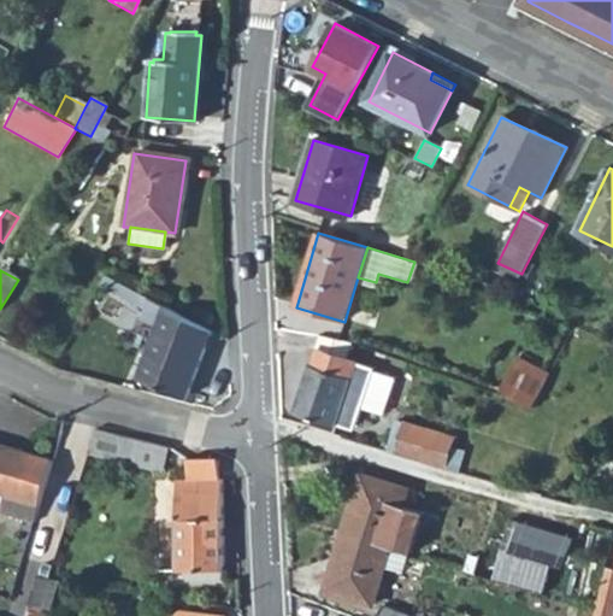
[(102,276),(96,286),(141,310),(137,318),(155,327),(136,379),(183,398),(207,332),(146,299),(102,276)]
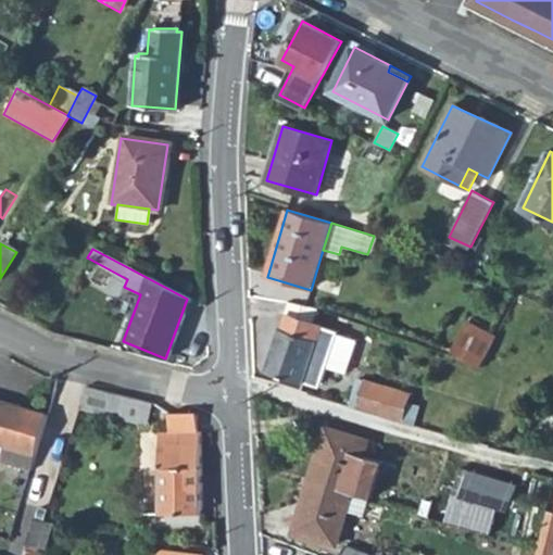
[(315,310),(289,305),(280,330),(278,329),(264,374),(302,385),(304,379),(321,385),(329,354),(336,335),(337,332),(311,324),(315,310)]
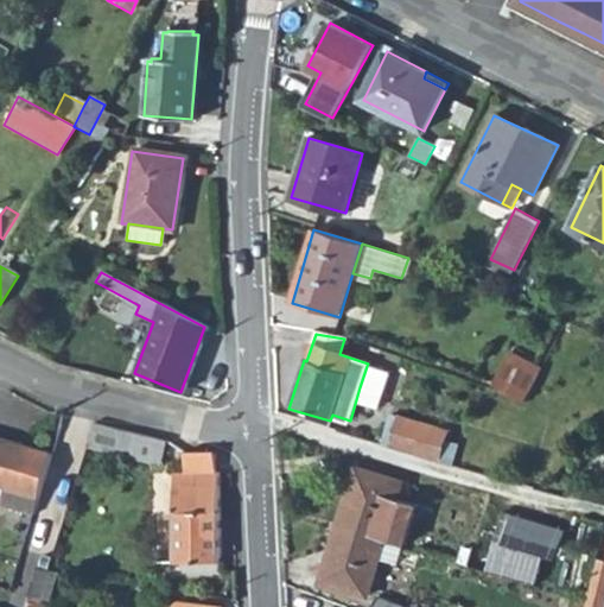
[(491,385),(522,400),(538,368),(507,352),(491,385)]
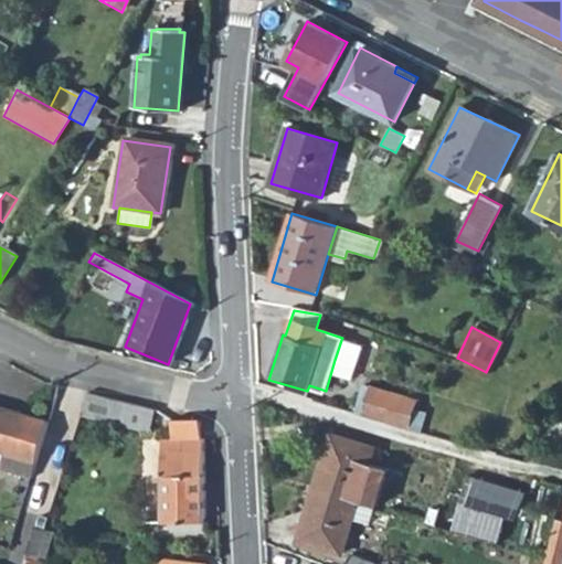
[(341,340),(335,360),(354,366),(361,347),(341,340)]
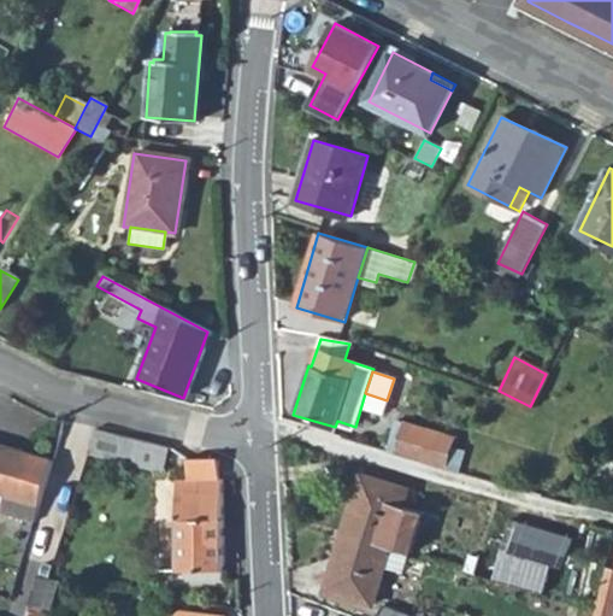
[(62,421),(57,440),(88,450),(90,440),(94,428),(62,421)]
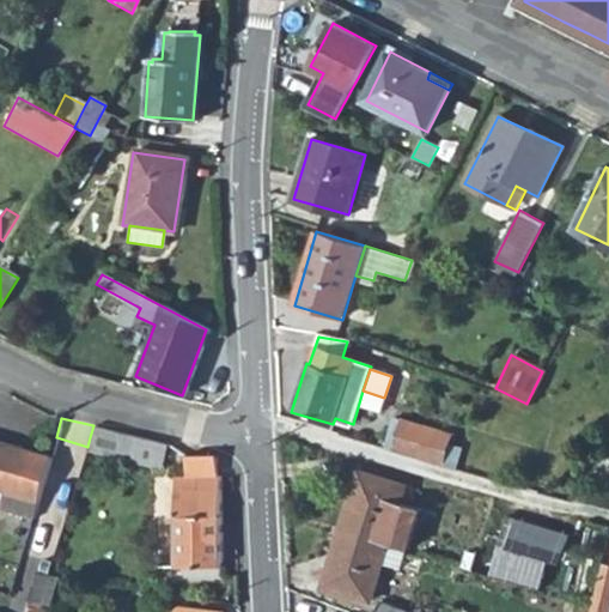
[(393,418),(383,448),(393,452),(402,422),(393,418)]
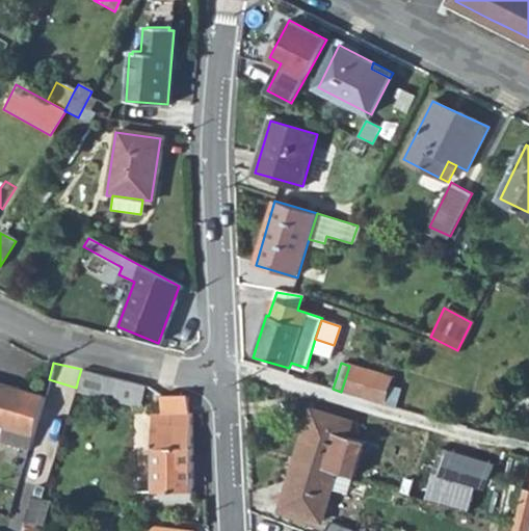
[(349,366),(341,392),(384,404),(388,387),(391,377),(349,366)]
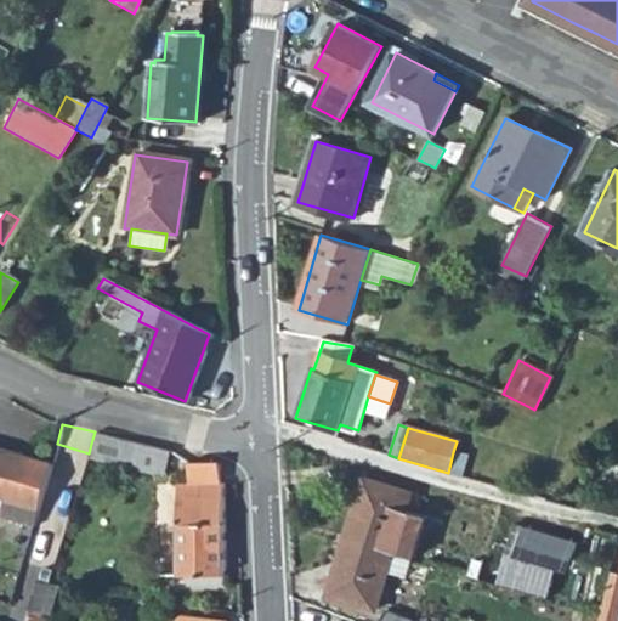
[(95,432),(91,444),(136,457),(132,470),(156,475),(163,449),(95,432)]
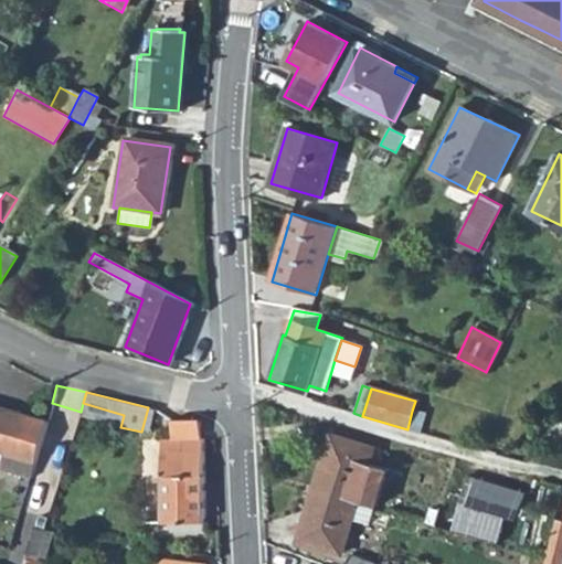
[(0,450),(35,460),(46,421),(0,407),(0,450)]
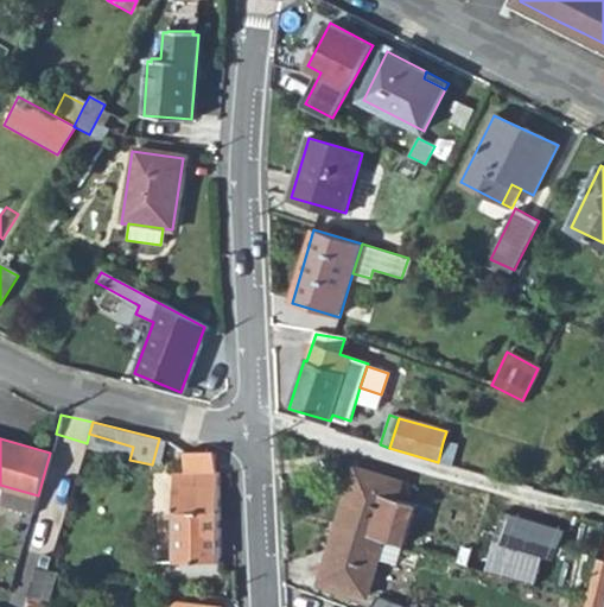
[(443,442),(438,462),(452,466),(456,446),(443,442)]
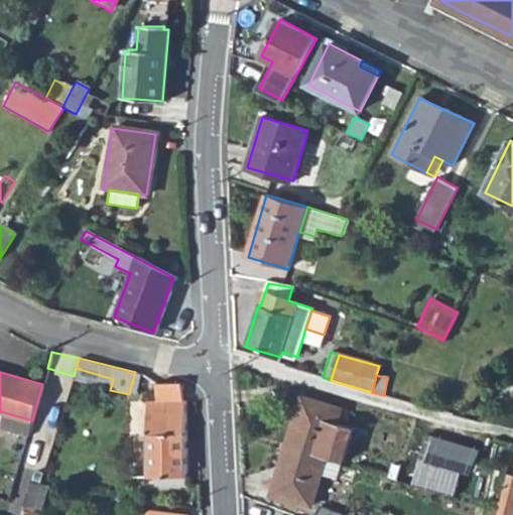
[(181,383),(156,382),(156,402),(146,401),(146,436),(133,435),(135,469),(147,469),(148,478),(186,477),(184,400),(181,400),(181,383)]
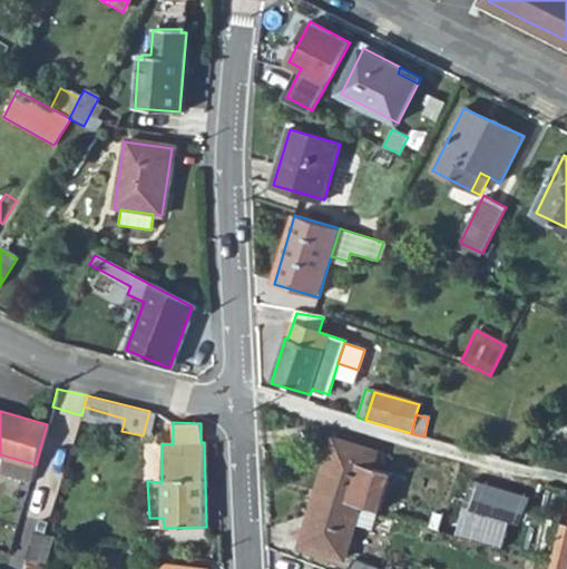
[(332,438),(315,493),(360,506),(378,512),(381,512),(391,473),(373,467),(377,452),(332,438)]
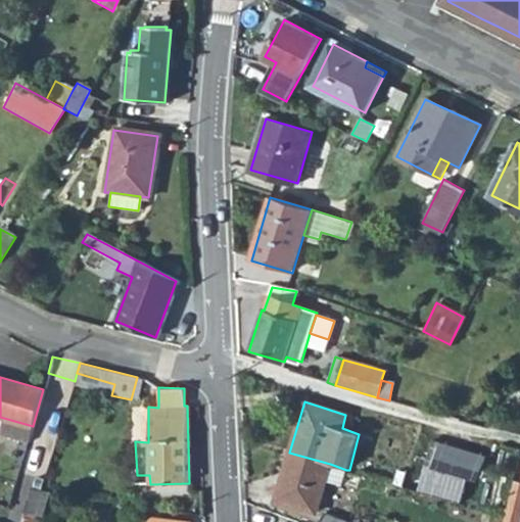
[(0,433),(28,441),(33,426),(0,417),(0,433)]
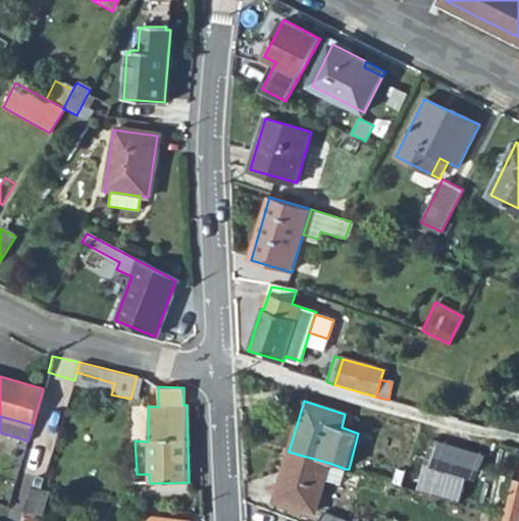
[(329,463),(289,452),(274,499),(316,511),(325,478),(329,463)]
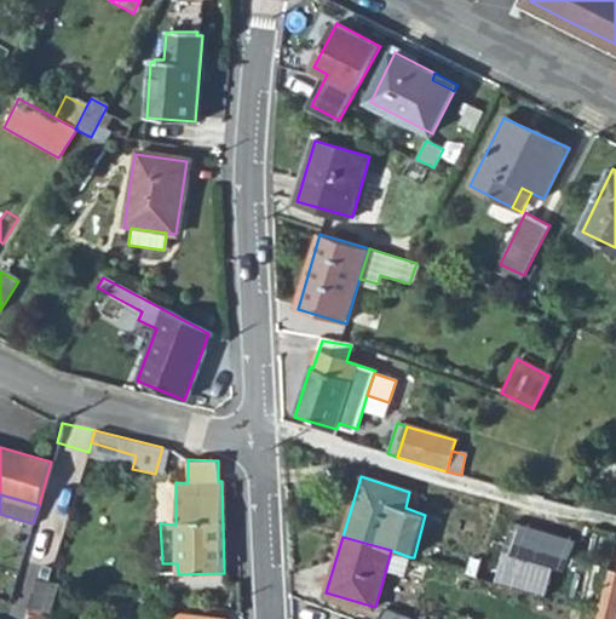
[(471,559),(466,574),(533,594),(543,560),(547,561),(552,546),(523,538),(518,552),(498,561),(482,557),(479,561),(471,559)]
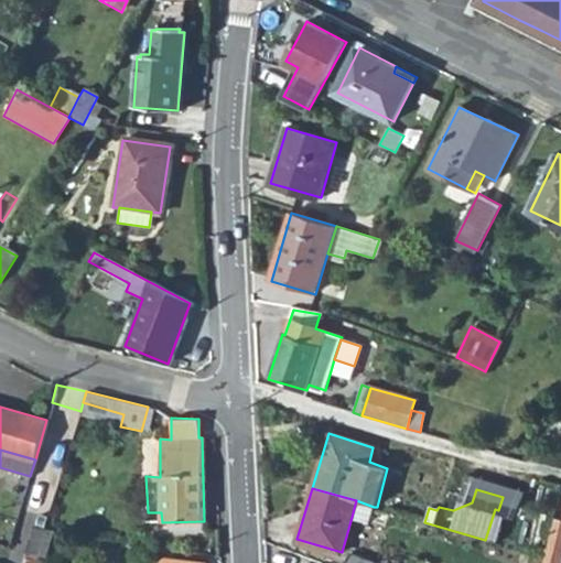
[(356,500),(352,517),(370,522),(374,507),(356,500)]
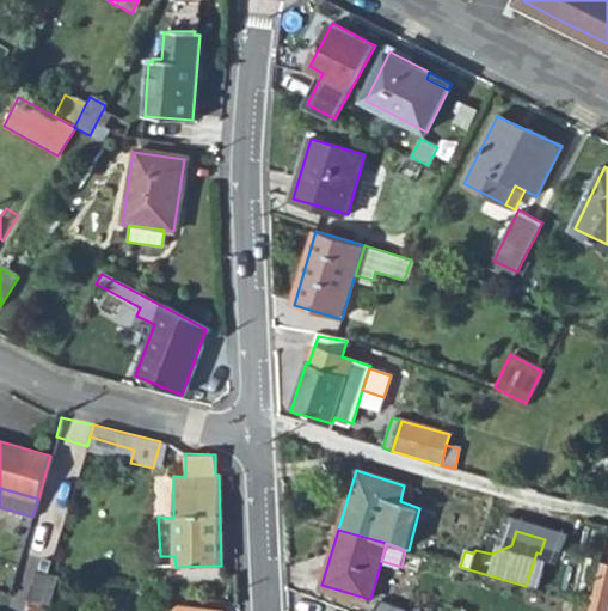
[(607,564),(601,564),(597,579),(607,581),(607,564)]
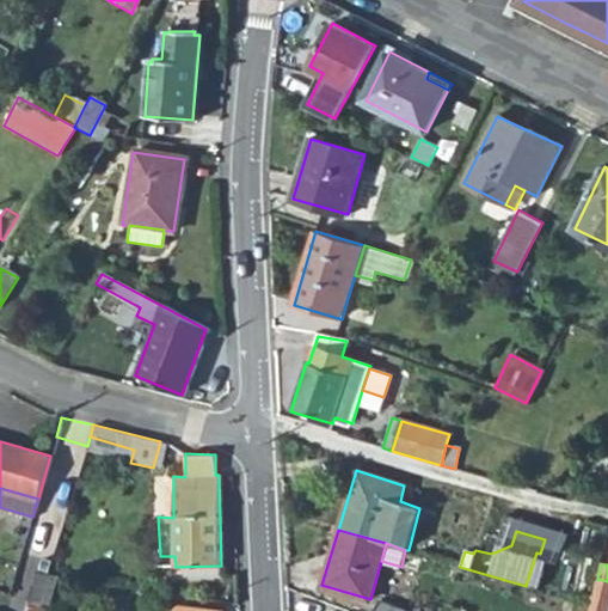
[(36,572),(28,600),(43,605),(47,605),(55,575),(36,572)]
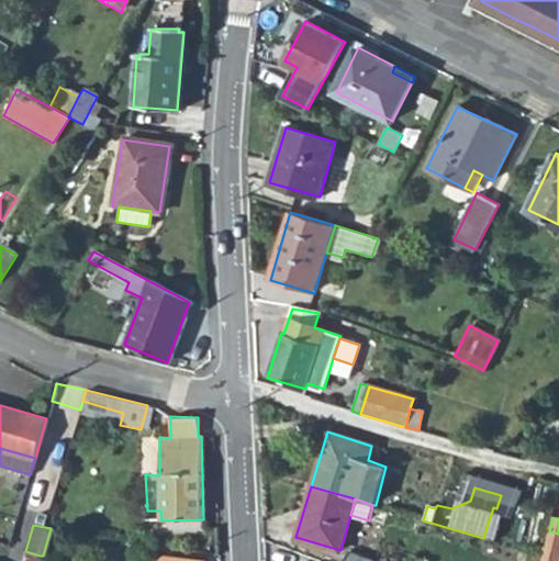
[(0,542),(9,548),(12,537),(0,530),(0,542)]
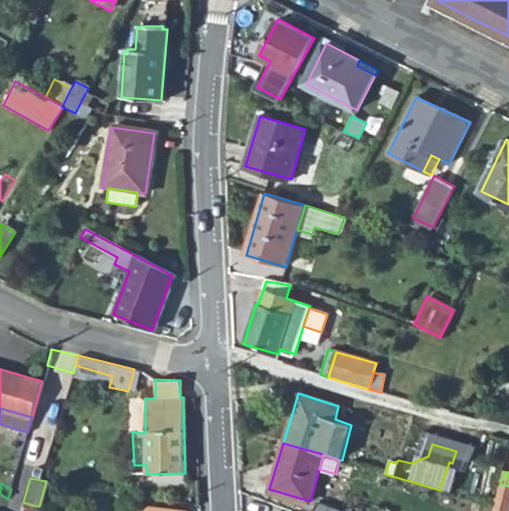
[(508,510),(508,486),(500,484),(493,510),(508,510)]
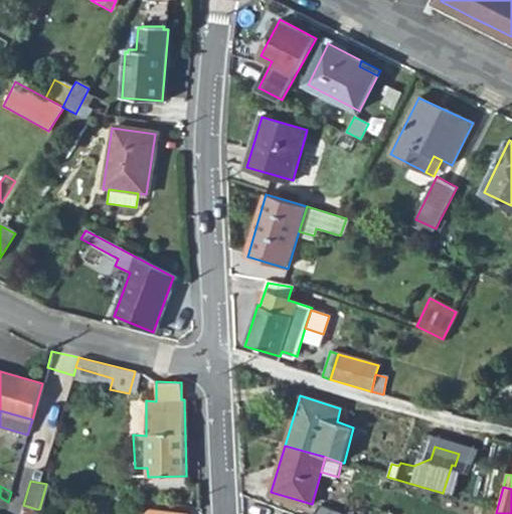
[(23,505),(19,513),(34,513),(36,509),(23,505)]
